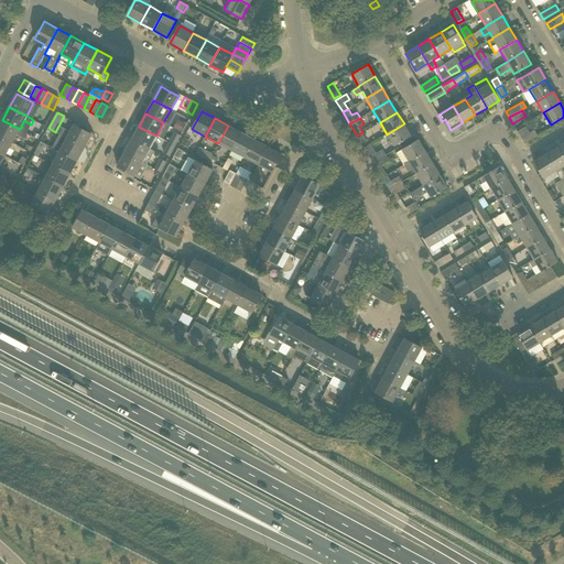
[(0,136),(12,142),(20,129),(2,120),(0,122),(0,136)]
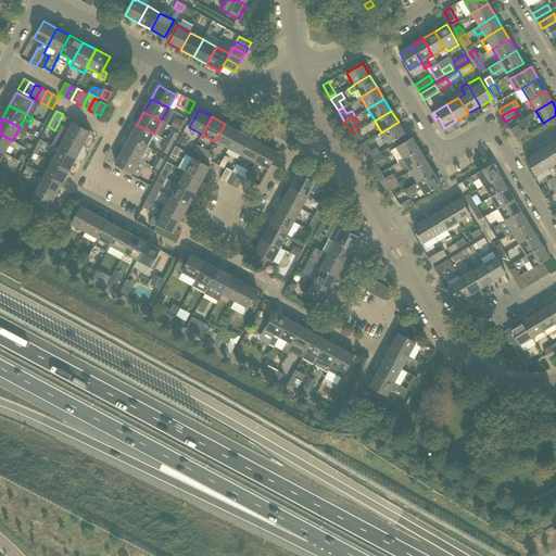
[(178,130),(184,122),(176,118),(172,126),(178,130)]
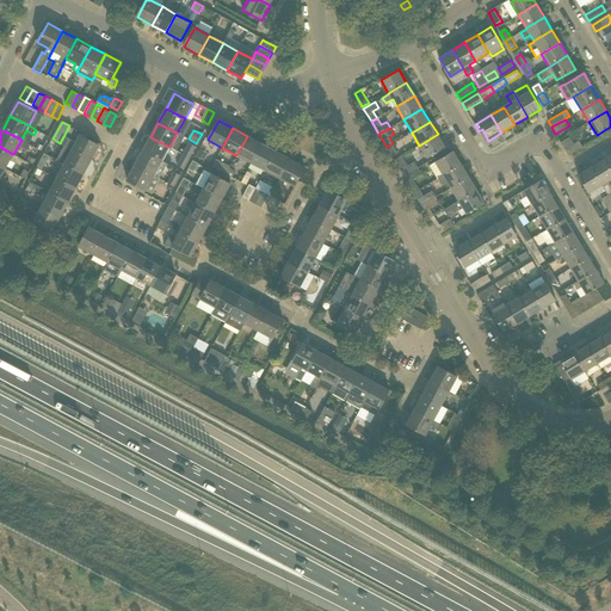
[(427,159),(445,147),(438,134),(419,146),(427,159)]
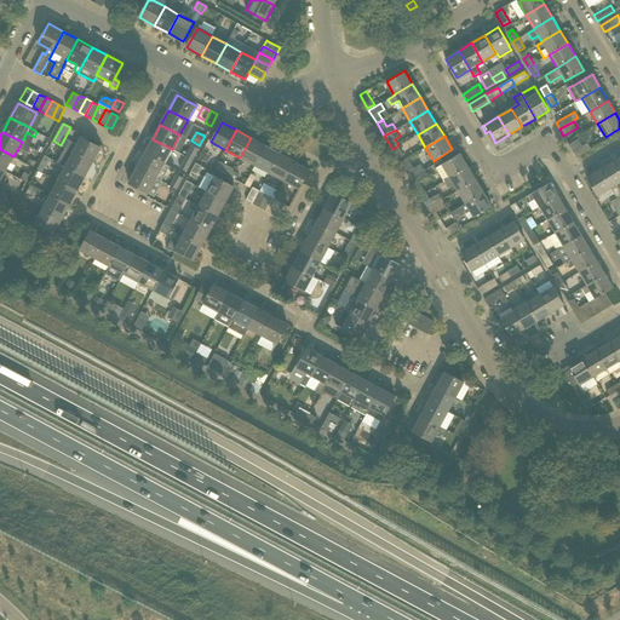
[(101,148),(81,137),(74,151),(93,162),(101,148)]
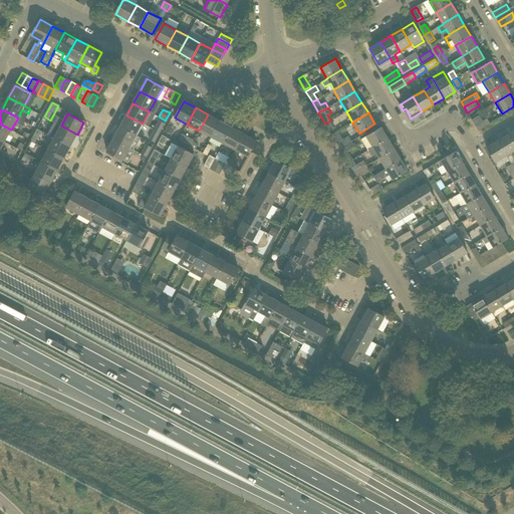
[(220,120),(208,114),(199,131),(211,137),(220,120)]
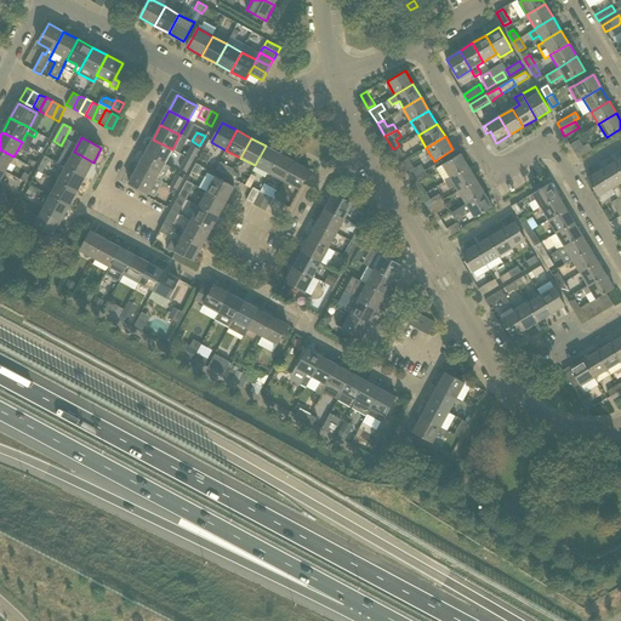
[(165,164),(172,149),(153,140),(144,154),(165,164)]
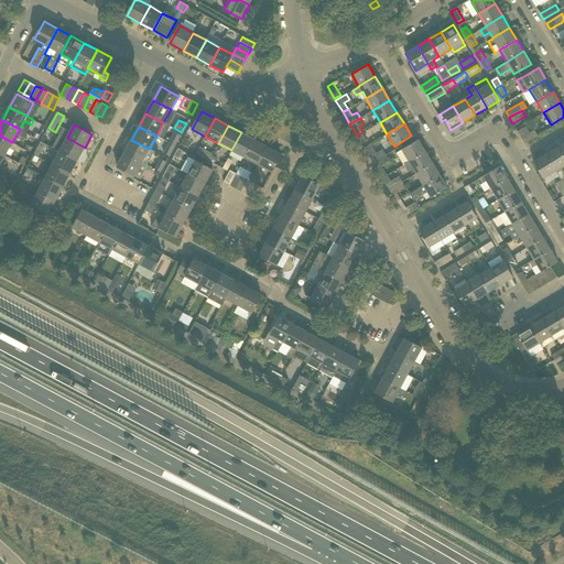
[(518,131),(525,143),(538,136),(534,130),(530,133),(525,127),(518,131)]
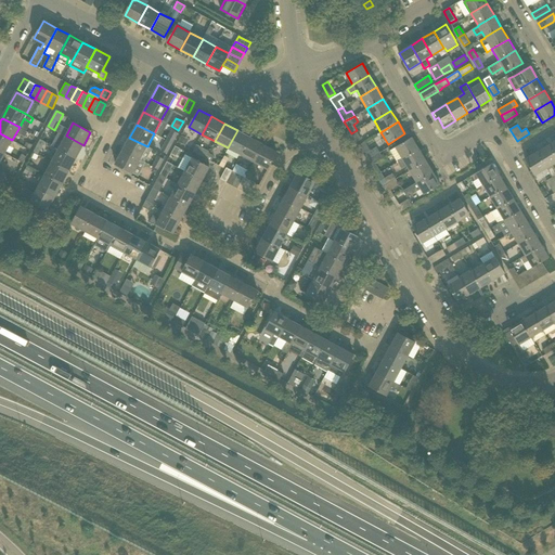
[(166,140),(172,143),(178,133),(172,130),(166,140)]
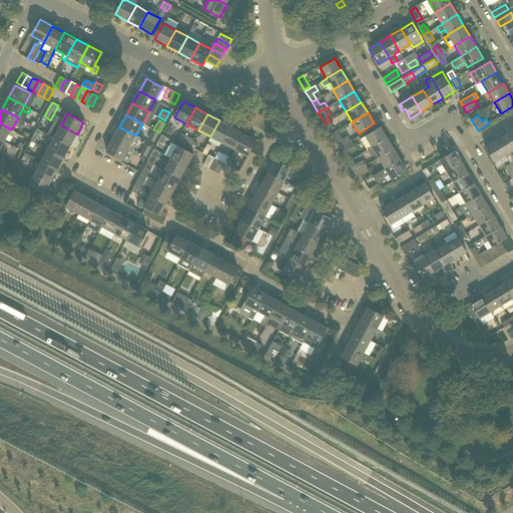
[(222,143),(231,127),(219,120),(210,136),(222,143)]
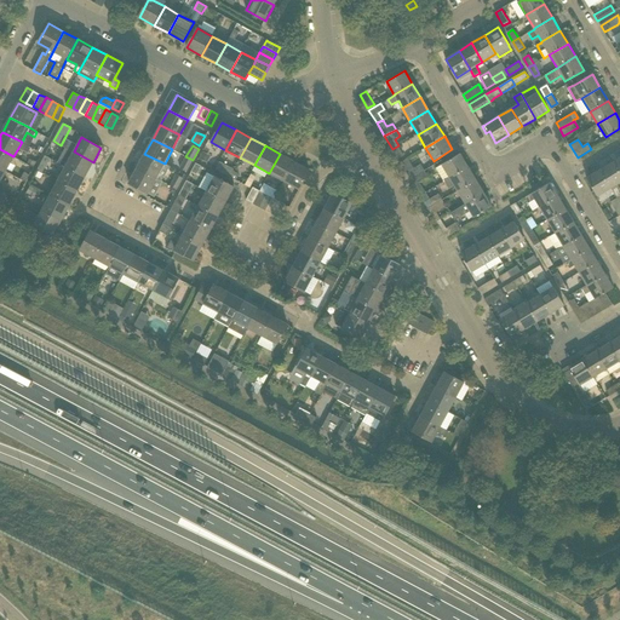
[(392,149),(399,159),(405,155),(399,145),(392,149)]
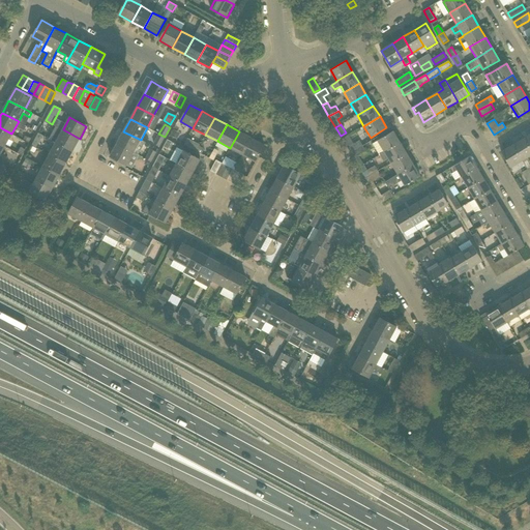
[(0,144),(5,146),(11,134),(0,127),(0,144)]
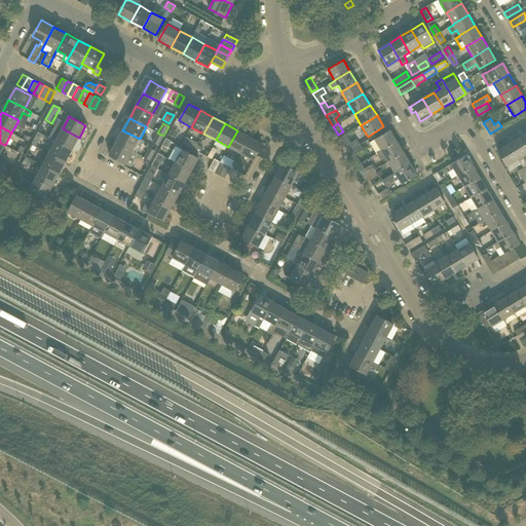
[(55,141),(72,150),(79,138),(63,128),(55,141)]
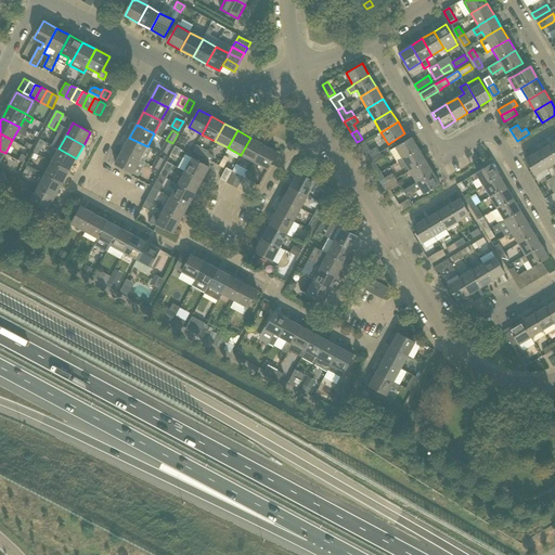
[(178,142),(185,145),(189,139),(181,136),(178,142)]
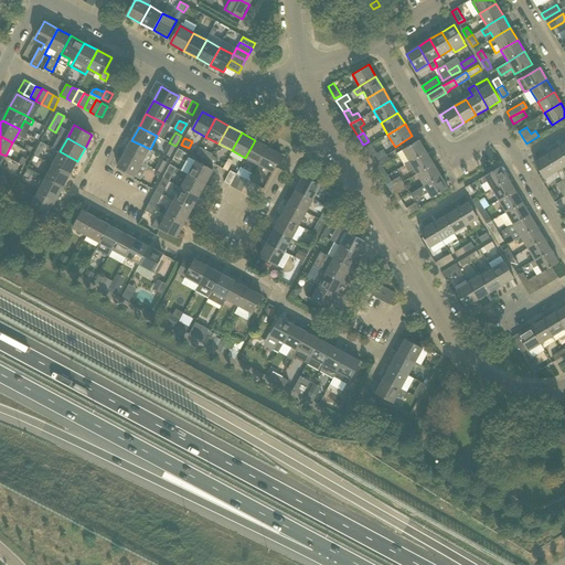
[(426,151),(419,139),(397,152),(404,166),(405,164),(426,151)]
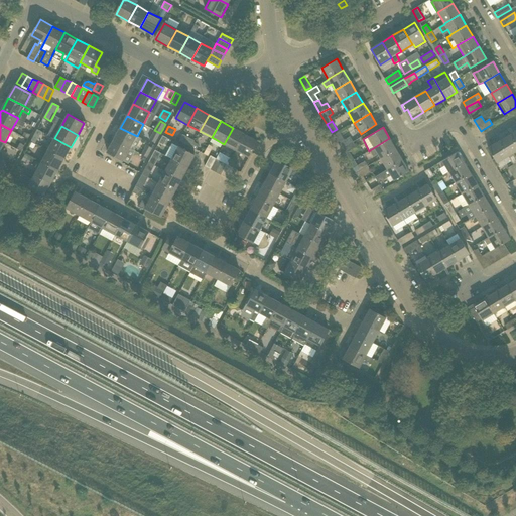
[(130,148),(137,136),(120,128),(114,139),(130,148)]
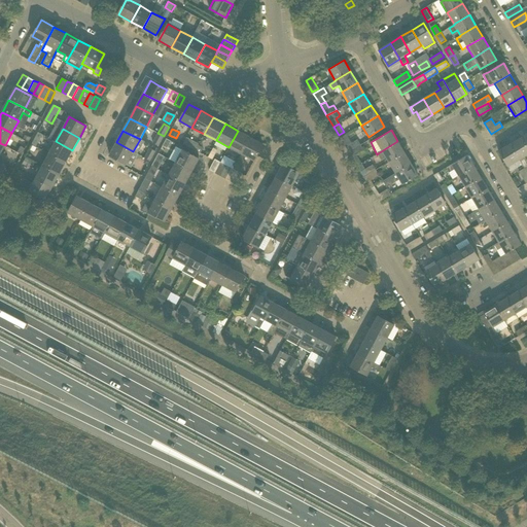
[(241,153),(250,137),(238,131),(229,147),(241,153)]
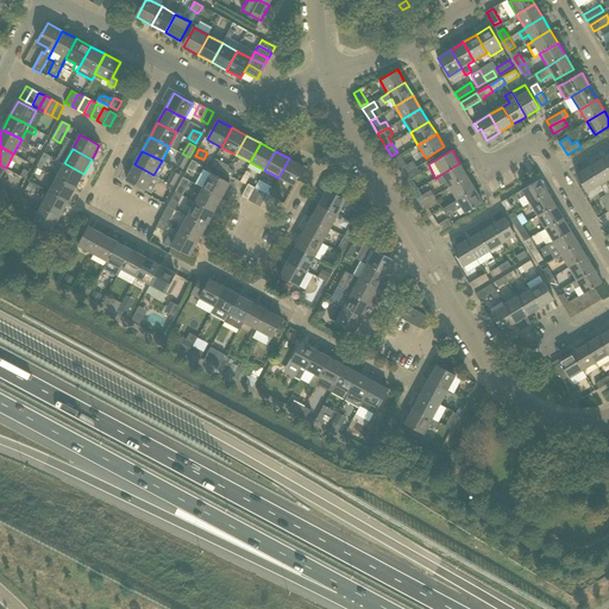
[(189,157),(182,154),(176,164),(183,169),(189,157)]
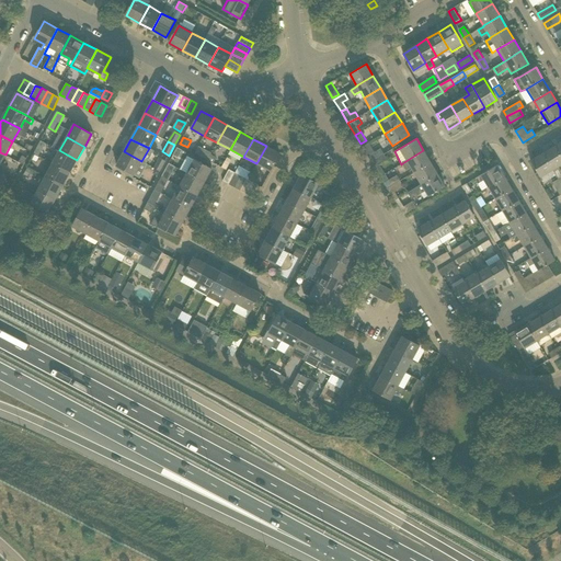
[(369,144),(363,147),(371,162),(385,153),(381,149),(375,152),(374,152),(369,144)]
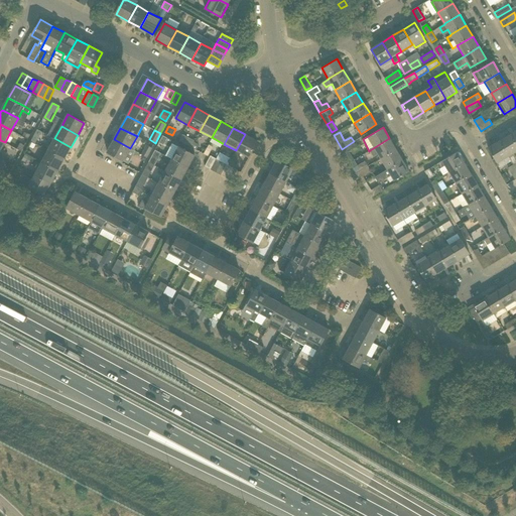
[(195,141),(182,134),(179,141),(191,147),(195,142),(195,141)]
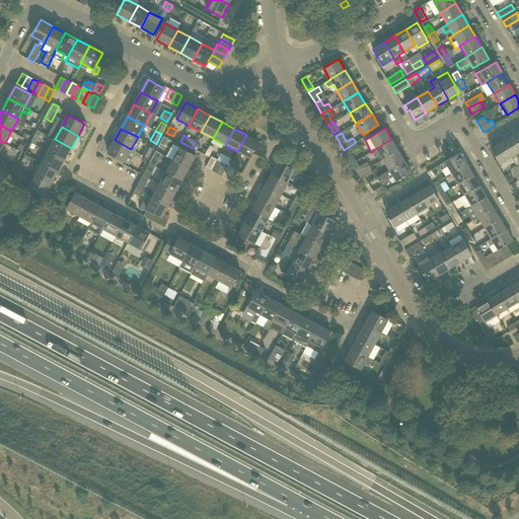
[(250,158),(258,142),(246,135),(237,151),(250,158)]
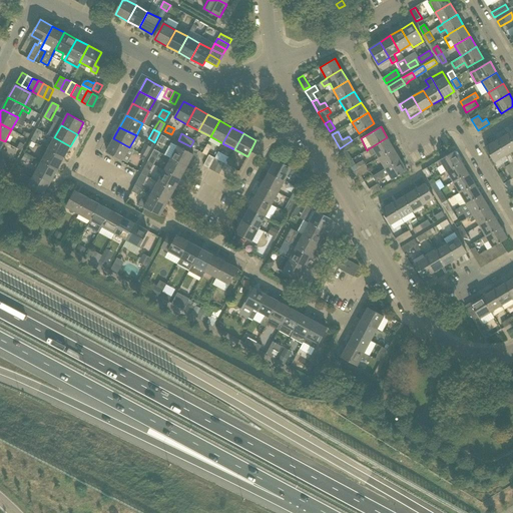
[(512,156),(510,152),(512,150),(512,143),(507,134),(496,140),(508,160),(510,164),(512,168),(512,156)]
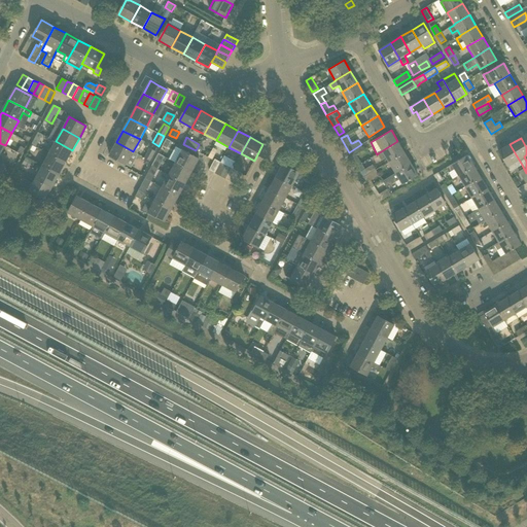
[(167,139),(163,145),(168,148),(171,141),(167,139)]
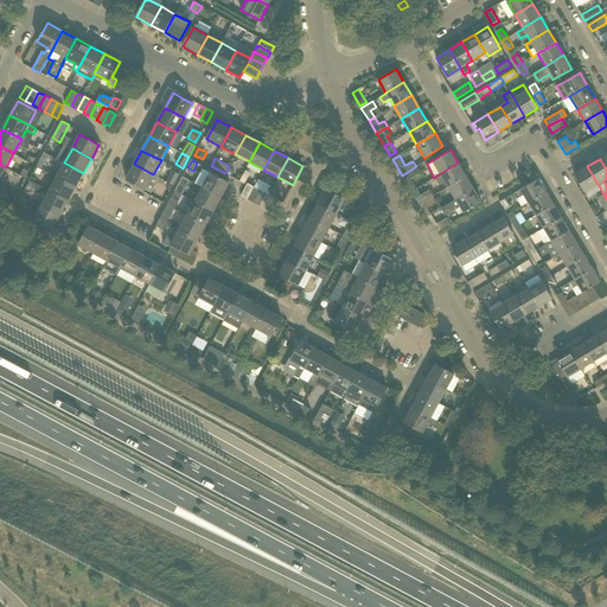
[(56,178),(76,187),(83,173),(64,163),(56,178)]
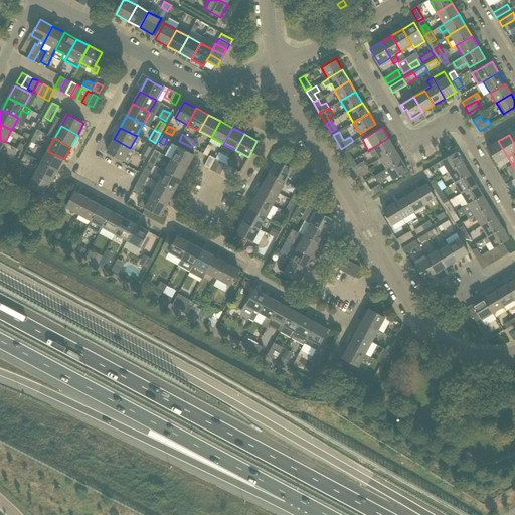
[(380,158),(395,149),(388,138),(369,150),(373,156),(377,154),(380,158)]
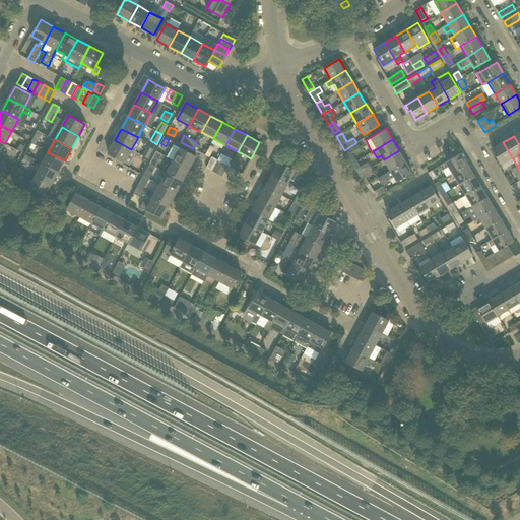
[(115,157),(114,159),(123,165),(124,163),(131,149),(115,140),(108,153),(115,157)]
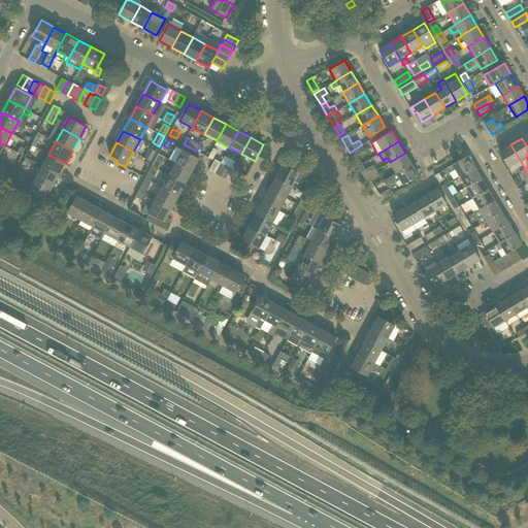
[(362,144),(350,153),(358,166),(362,163),(358,155),(365,151),(362,144)]
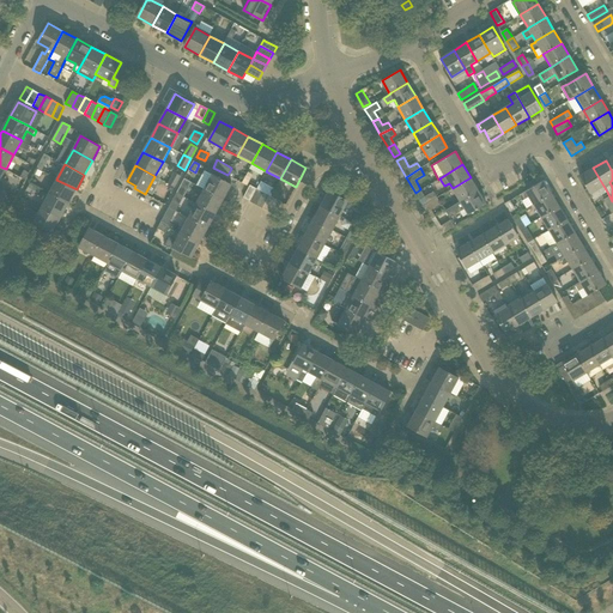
[(607,192),(593,168),(580,176),(594,200),(607,192)]
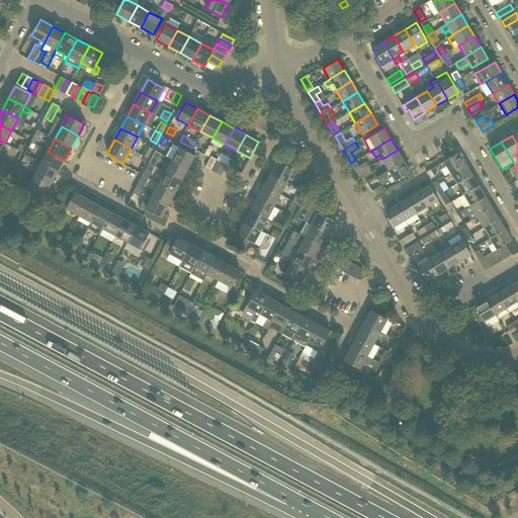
[(142,155),(148,158),(149,158),(153,149),(147,146),(142,155)]
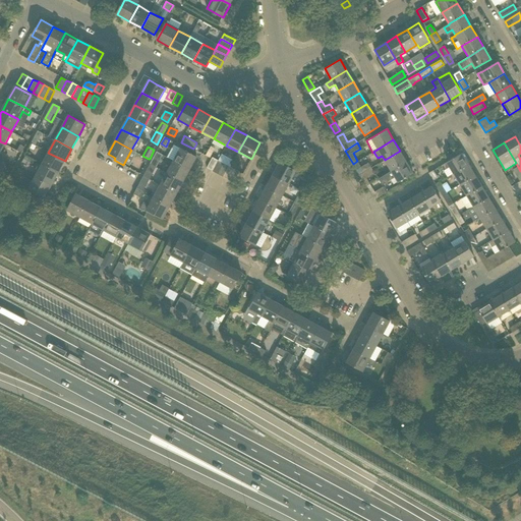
[(190,169),(196,157),(180,149),(174,161),(190,169)]
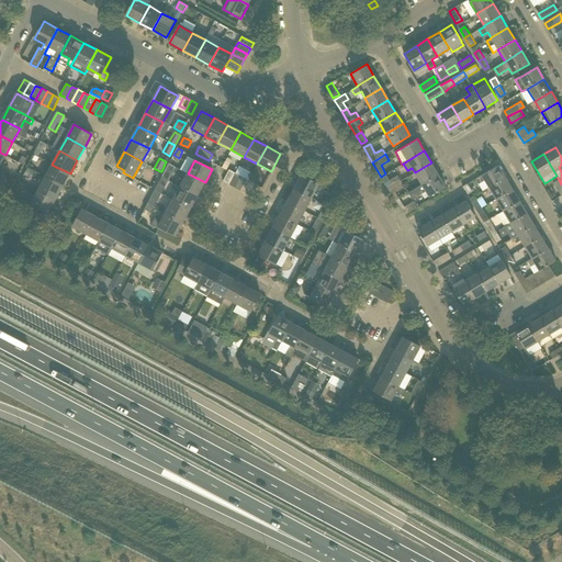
[(438,175),(431,163),(415,172),(422,184),(438,175)]
